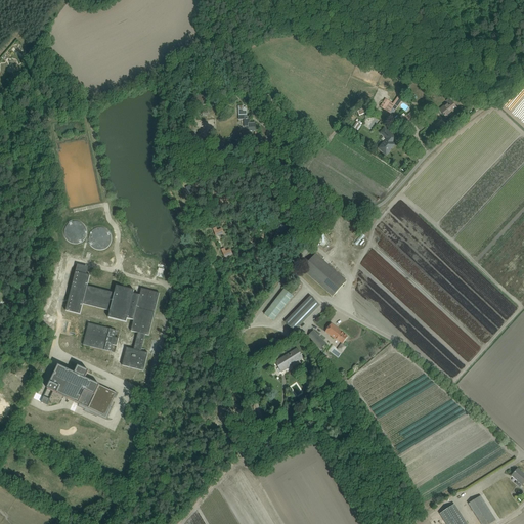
[(198,101),(193,103),(195,107),(208,104),(205,94),(195,96),(198,101)]
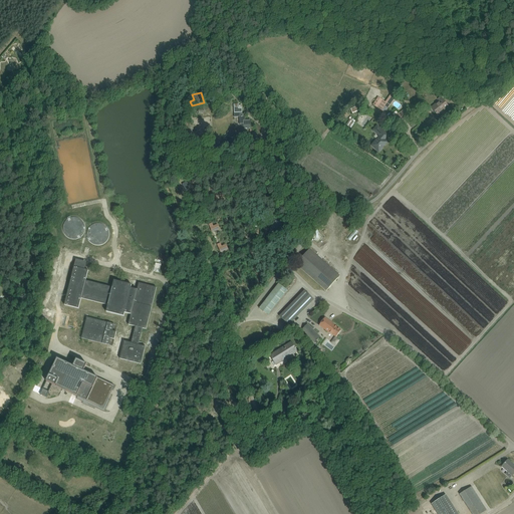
[(375,95),(370,102),(372,103),(373,103),(372,104),(384,113),(396,98),(391,94),(386,101),(378,97),(375,95)]
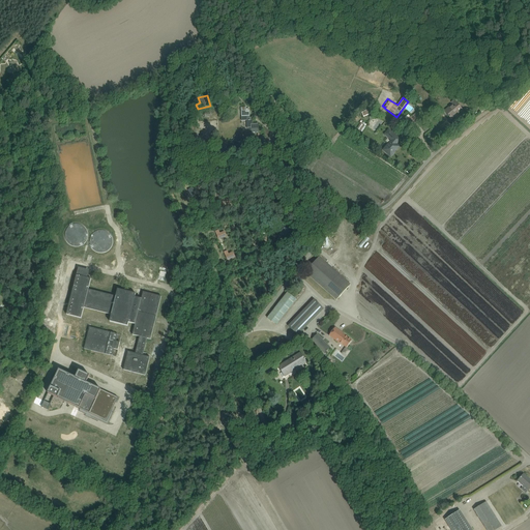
[(413,112),(417,108),(410,101),(406,107),(413,112)]
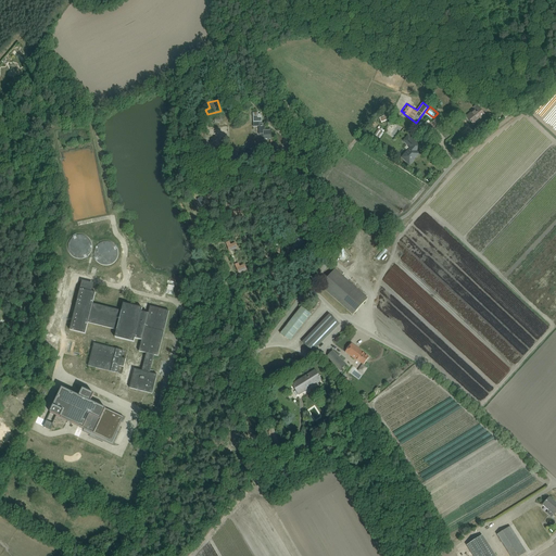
[(468,118),(470,121),(474,125),(481,118),(480,117),(484,114),(478,106),(474,110),(476,112),(468,118)]
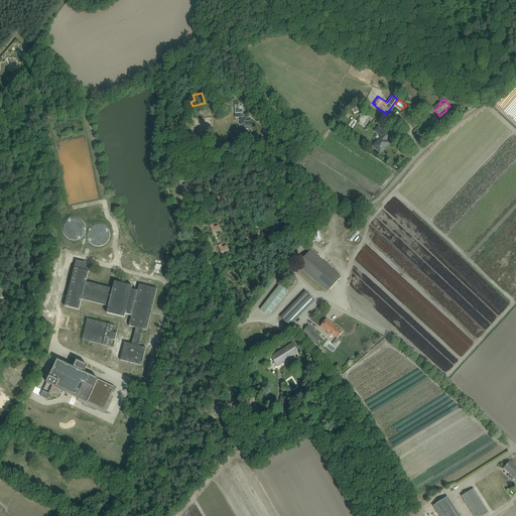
[(235,105),(235,118),(241,117),(241,120),(241,125),(244,125),(245,130),(251,129),(251,121),(246,121),(246,115),(243,115),(243,106),(240,106),(240,104),(235,105)]
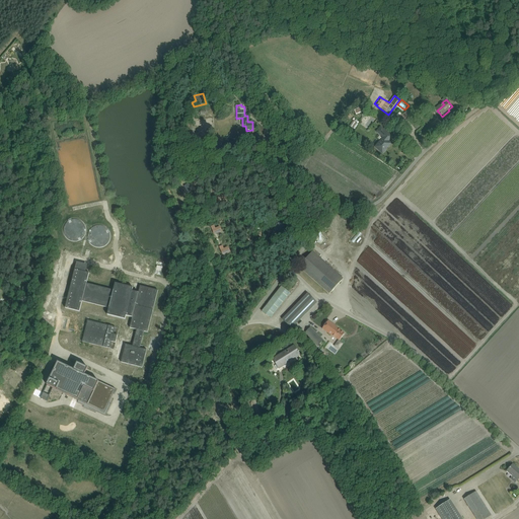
[(409,109),(397,118),(401,123),(413,115),(409,109)]
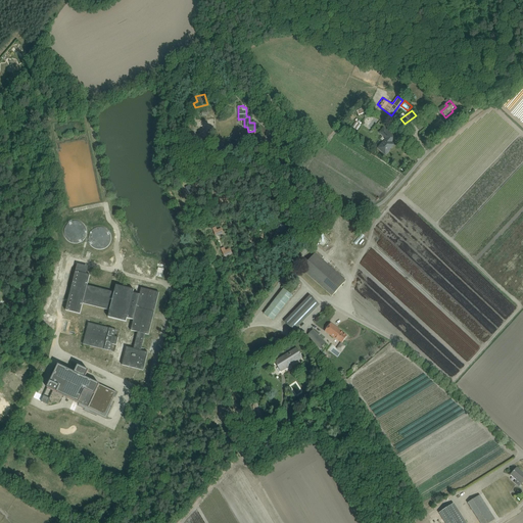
[(385,154),(389,150),(393,145),(393,144),(391,142),(395,138),(391,135),(391,134),(383,127),(379,133),(385,138),(381,144),(382,144),(378,148),(385,154)]
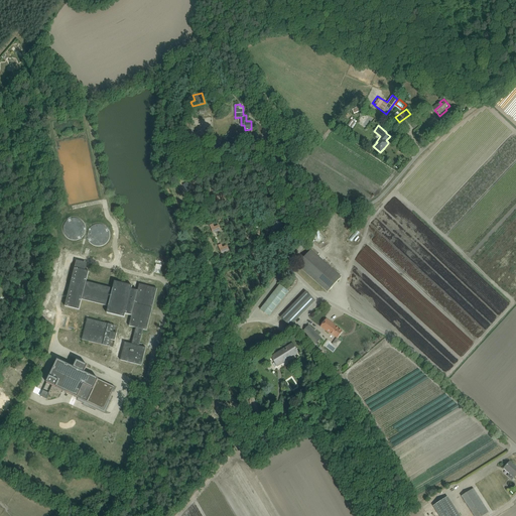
[(389,129),(398,136),(401,133),(392,125),(389,129)]
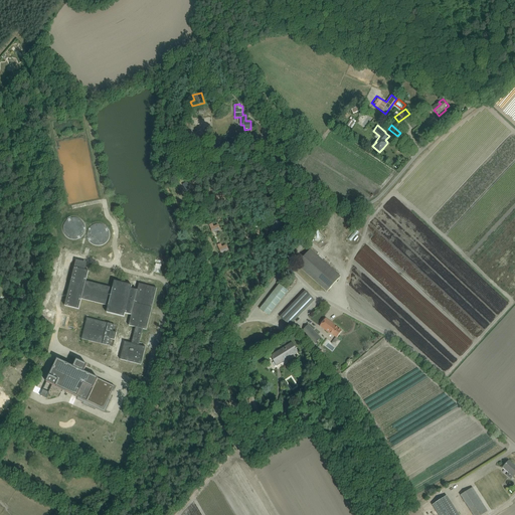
[(277,220),(272,226),(278,230),(282,224),(277,220)]
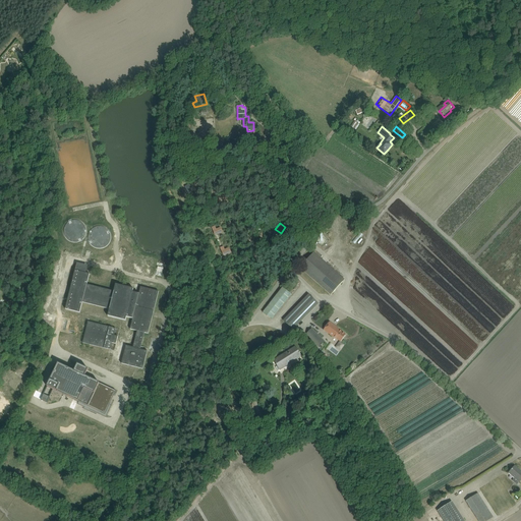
[(215,236),(223,232),(221,227),(216,229),(215,226),(212,228),(215,236)]
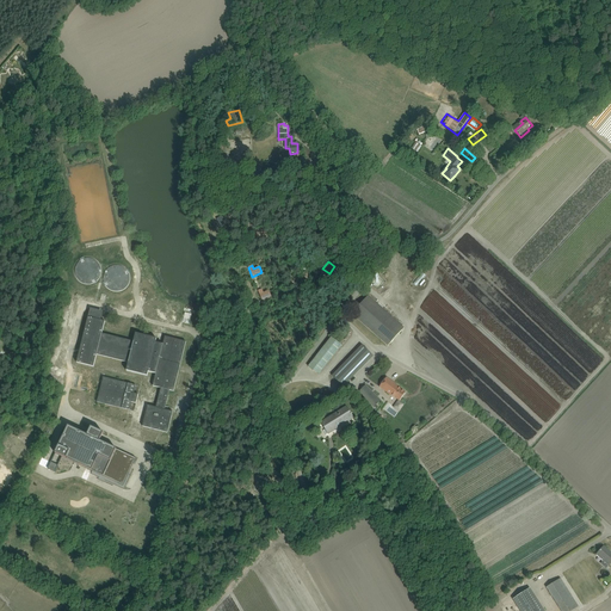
[(258,291),(263,301),(271,296),(269,290),(264,292),(261,289),(258,291)]
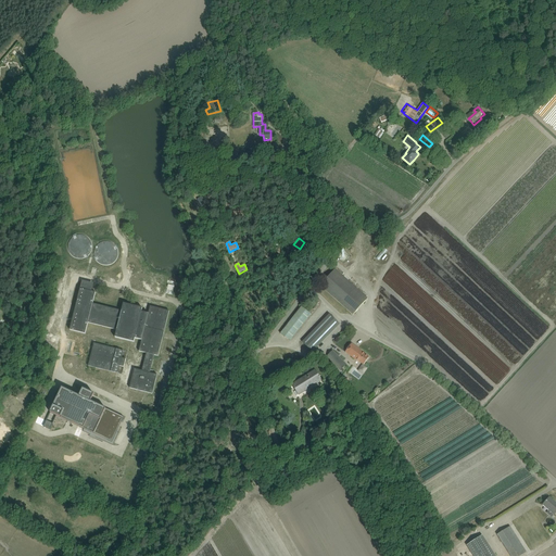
[(353,315),(367,299),(335,269),(320,286),(353,315)]
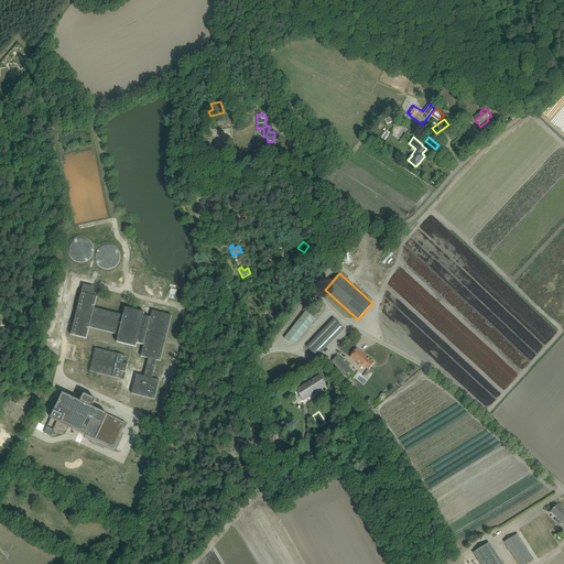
[(82,293),(79,299),(71,335),(86,339),(89,327),(118,335),(117,343),(136,347),(137,344),(143,345),(141,357),(149,358),(144,376),(137,375),(131,393),(154,400),(160,380),(152,378),(156,360),(160,361),(172,316),(152,311),(150,318),(143,316),(144,313),(125,308),(123,315),(94,308),(97,296),(93,296),(95,288),(84,284),(82,293)]
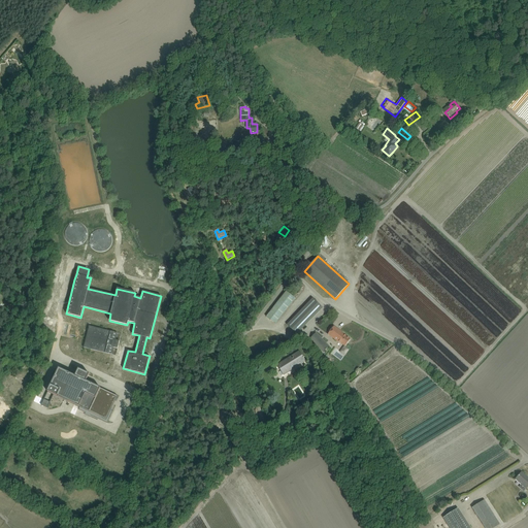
[(160,270),(159,273),(158,278),(164,281),(166,271),(160,270)]
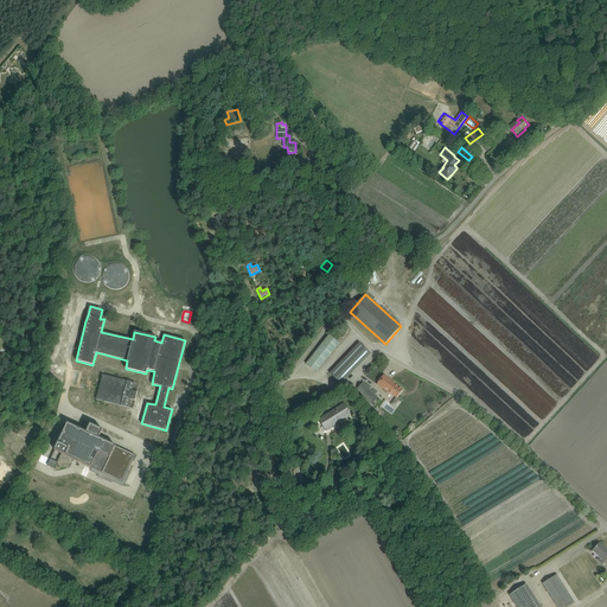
[(317,372),(339,343),(328,334),(306,364),(317,372)]
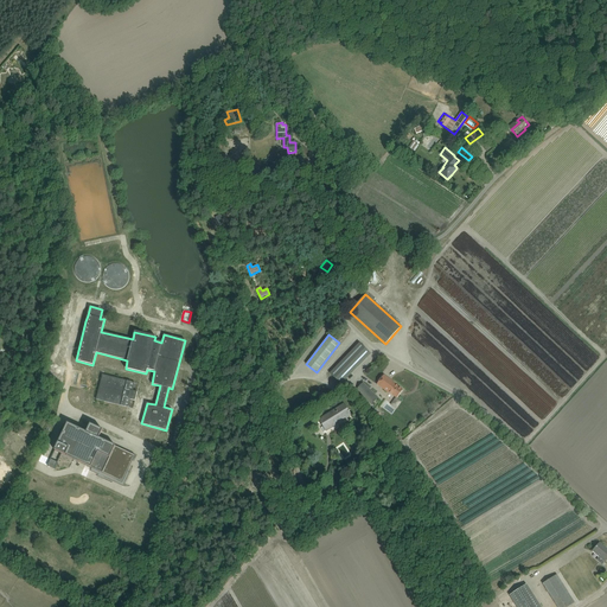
[(342,384),(366,358),(371,355),(360,344),(330,374),(342,384)]
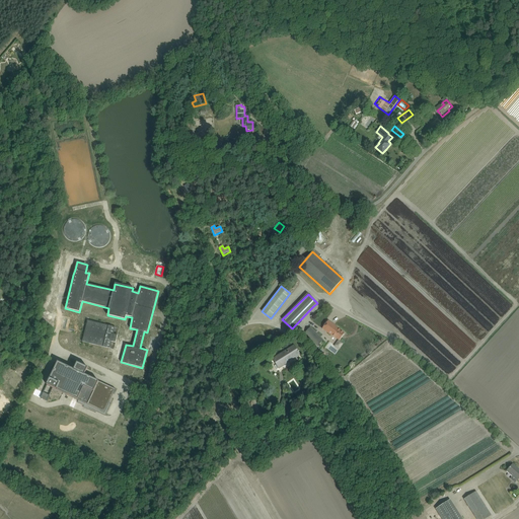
[(83,337),(82,342),(106,348),(109,349),(112,342),(116,343),(118,336),(114,335),(116,327),(113,326),(87,320),(86,327),(83,337)]
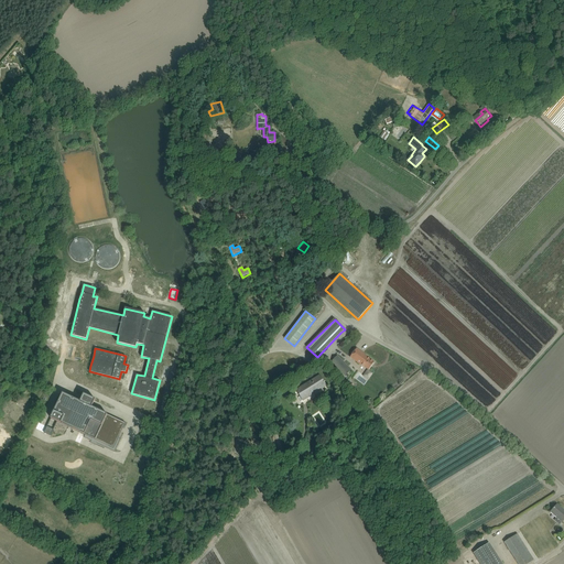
[(357,348),(354,353),(350,357),(359,364),(369,370),(375,362),(367,357),(368,356),(357,348)]
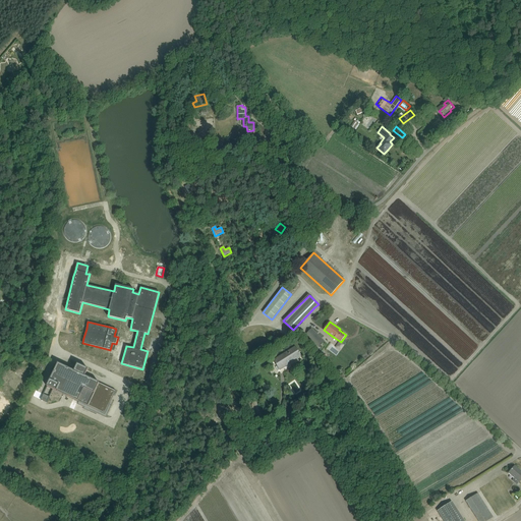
[(339,341),(335,347),(340,351),(344,345),(339,341)]
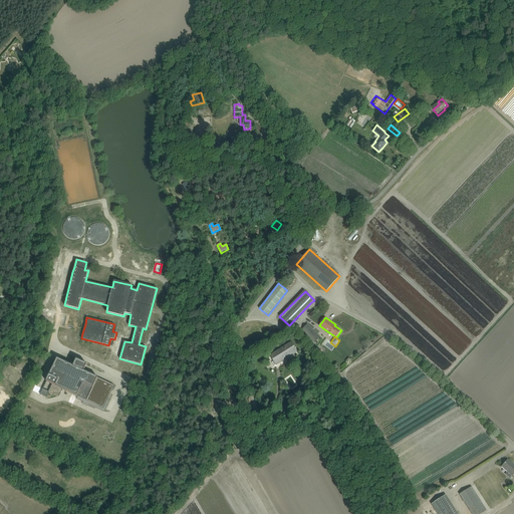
[(274,366),(297,351),(291,342),(270,355),(274,361),(272,362),(274,366)]
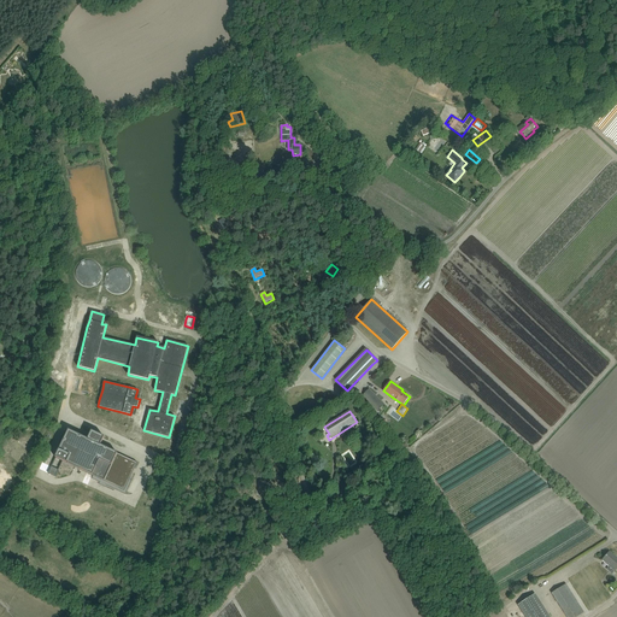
[(69,430),(56,458),(124,491),(136,463),(117,453),(101,446),(105,438),(92,432),(88,440),(69,430)]
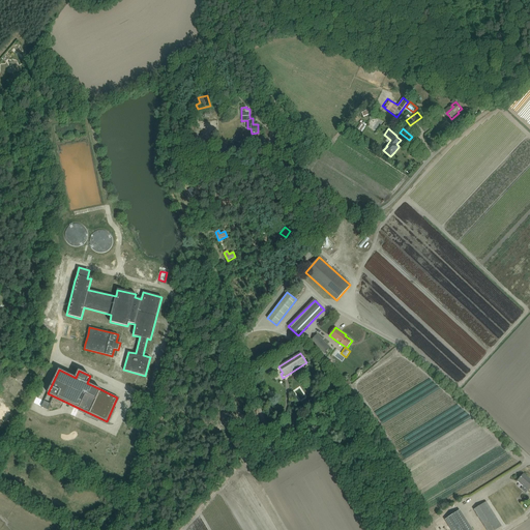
[(124,414),(130,416),(135,407),(127,404),(124,414)]
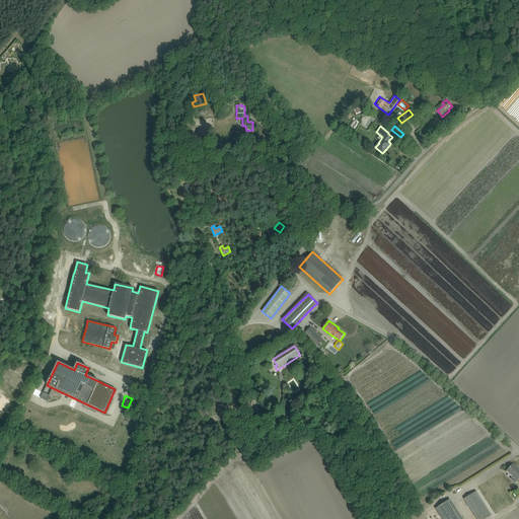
[(227,406),(220,412),(222,415),(229,410),(227,406)]
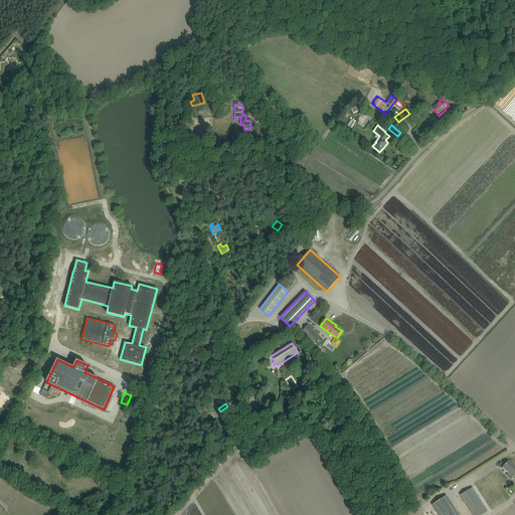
[(283,416),(285,415),(286,416),(293,412),(292,412),(295,411),(290,404),(289,404),(288,403),(284,406),(285,407),(280,410),(283,416)]
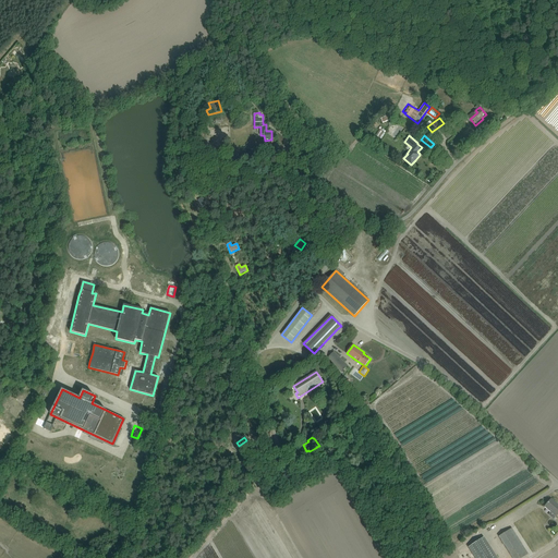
[(132,458),(136,450),(130,447),(126,456),(132,458)]
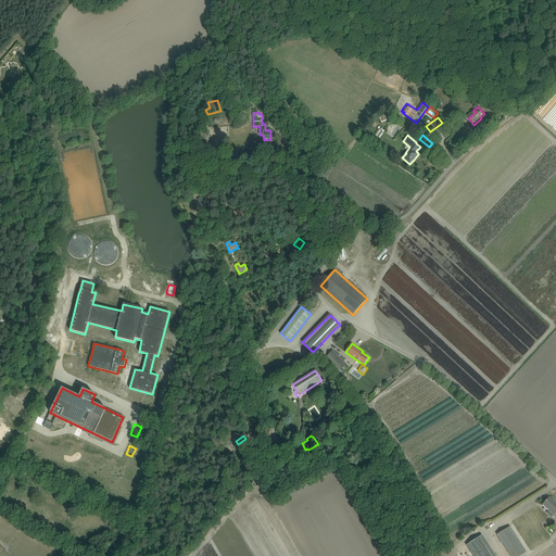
[(287,470),(279,476),(281,480),(289,474),(287,470)]
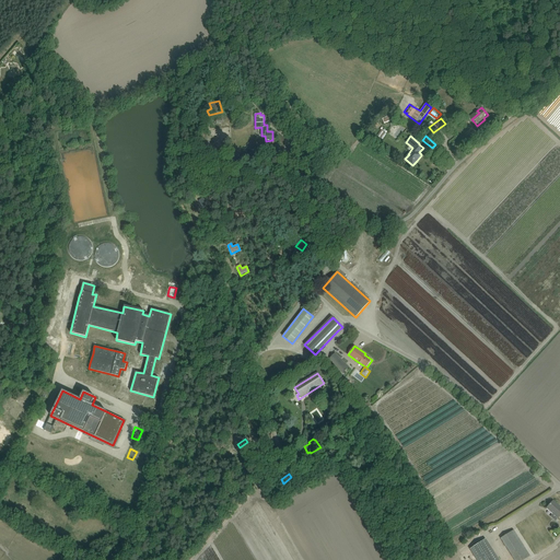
[(559,506),(553,501),(547,509),(552,514),(550,516),(556,521),(559,515),(559,506)]
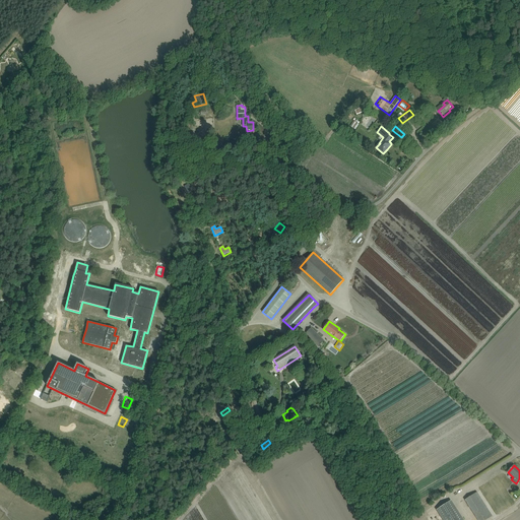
[(476,493),(465,500),(477,519),(486,519),(493,516),(476,493)]
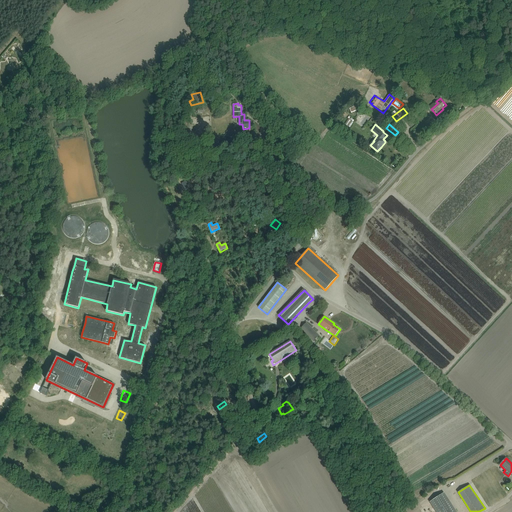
[(430,502),(435,510),(436,511),(456,511),(444,493),(430,502)]
